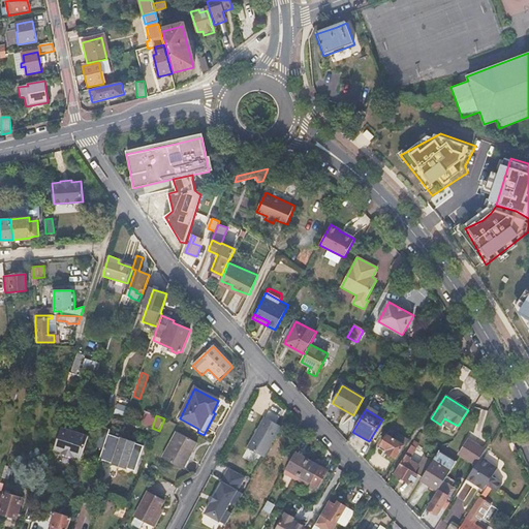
[(265,418),(248,448),(265,458),(282,427),(265,418)]
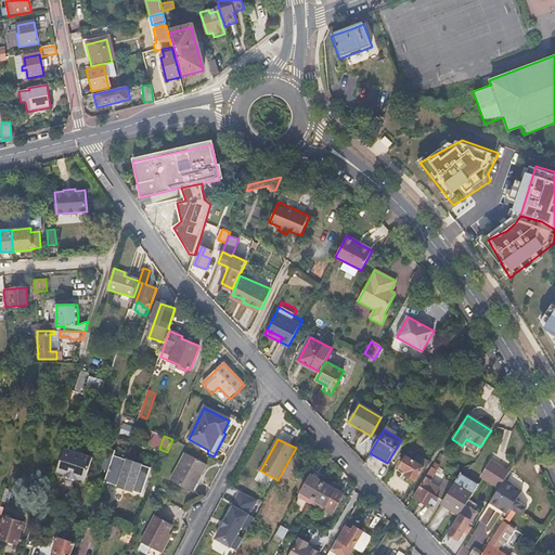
[(152,468),(115,454),(117,449),(108,446),(101,466),(111,470),(107,478),(123,483),(121,486),(143,493),(152,468)]
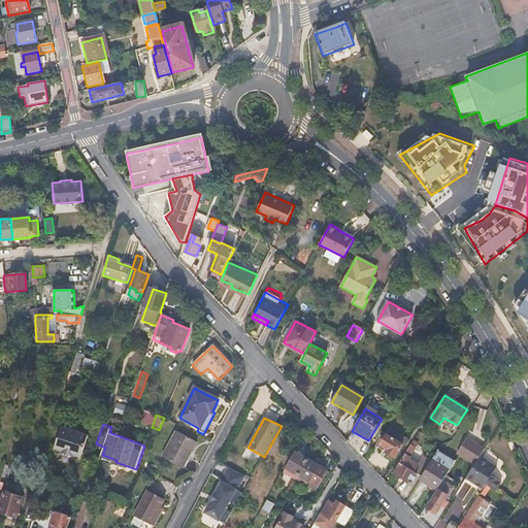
[(89,435),(61,426),(53,450),(72,457),(73,454),(81,457),(89,435)]
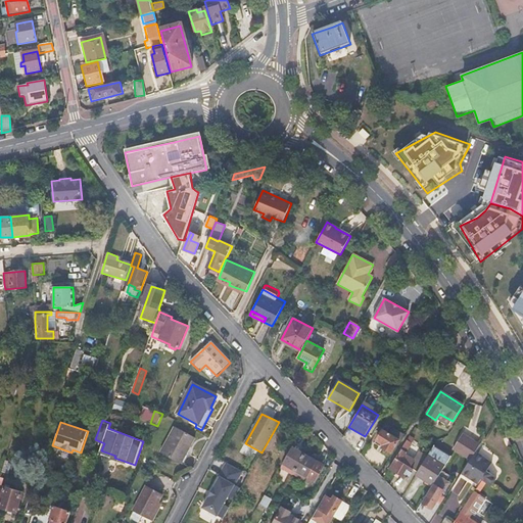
[(161,453),(182,463),(195,437),(176,427),(161,453)]
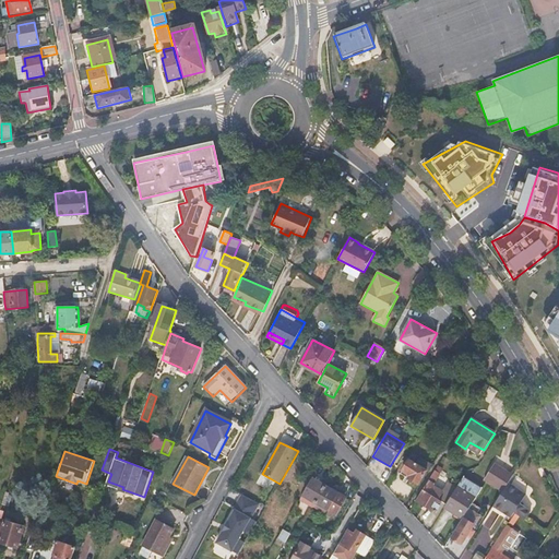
[(408,478),(418,484),(427,471),(409,460),(402,471),(411,476),(408,478)]
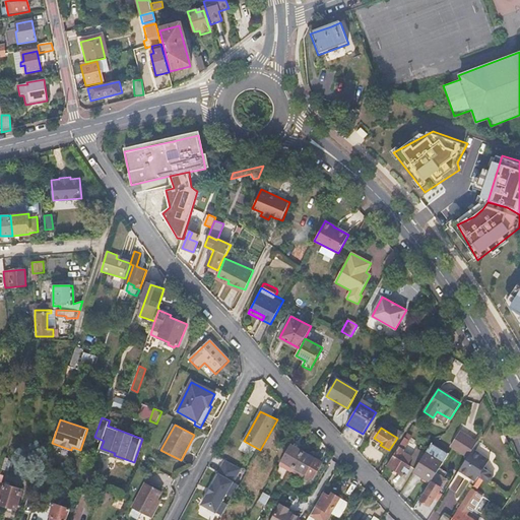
[(467,457),(472,450),(476,442),(460,431),(450,447),(467,457)]
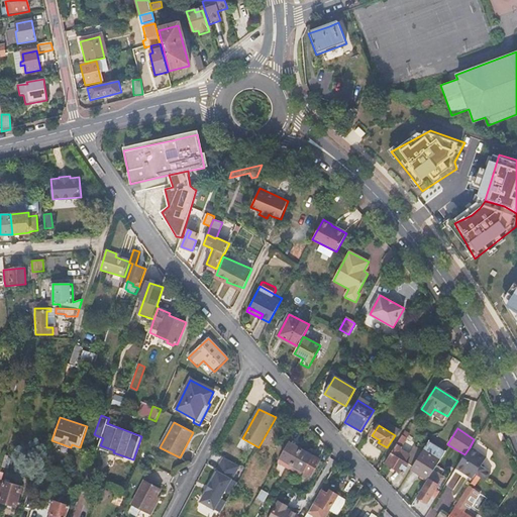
[(402,434),(386,461),(403,473),(408,464),(405,462),(409,455),(400,449),(401,447),(403,448),(409,439),(402,434)]
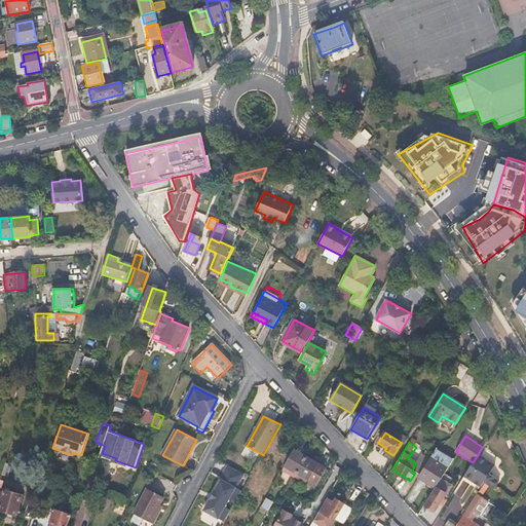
[(418,477),(436,487),(441,479),(445,473),(453,460),(436,449),(418,477)]
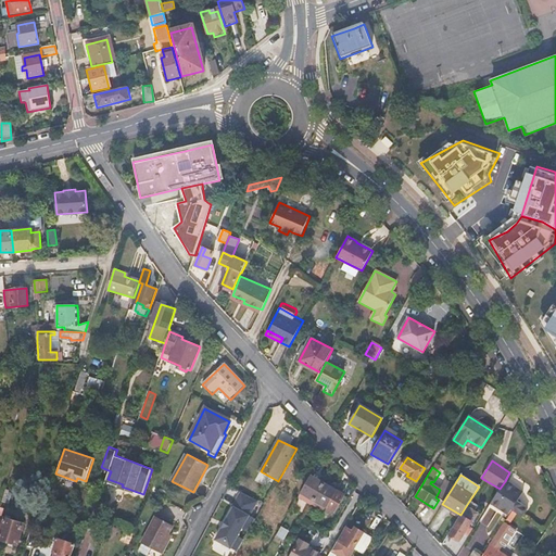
[(300,496),(312,504),(324,483),(312,476),(300,496)]
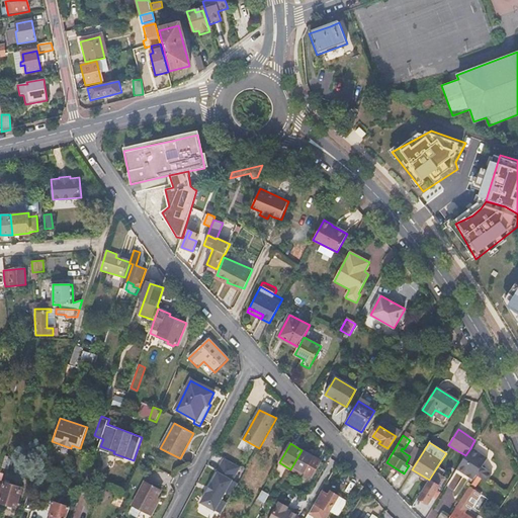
[(487,459),(470,448),(465,455),(456,469),(466,476),(469,475),(475,478),(477,476),(486,482),(492,473),(482,466),(487,459)]
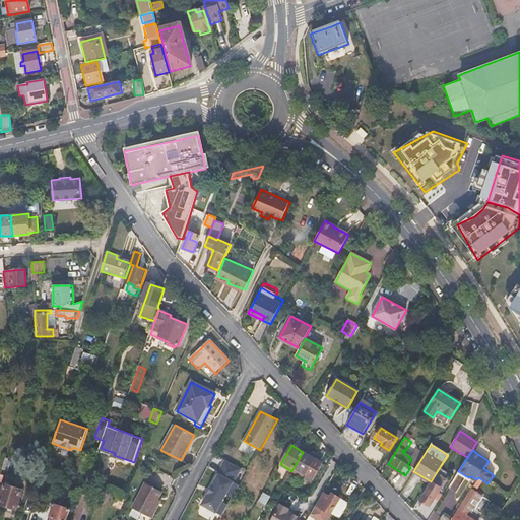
[(291,471),(291,472),(300,476),(302,472),(305,474),(313,478),(322,464),(303,452),(291,471)]
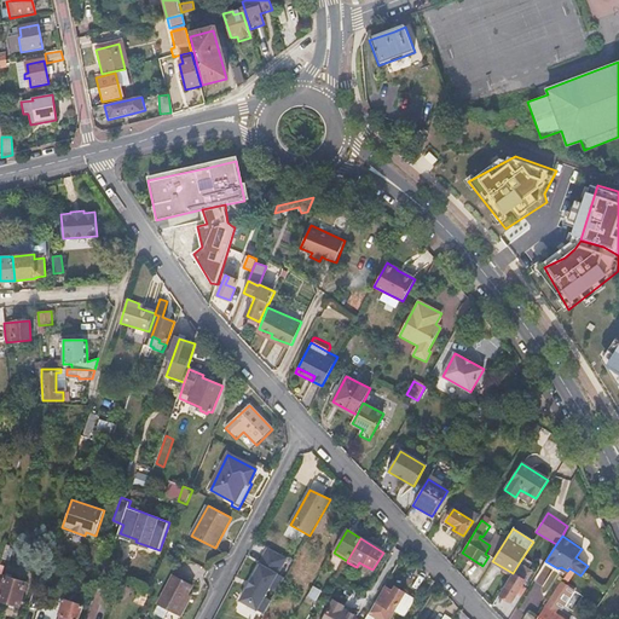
[(91,560),(99,562),(104,547),(97,544),(91,560)]
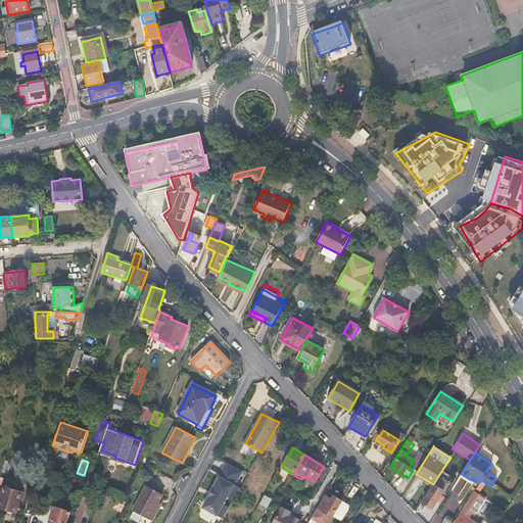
[(248,473),(227,462),(202,508),(225,519),(248,473)]
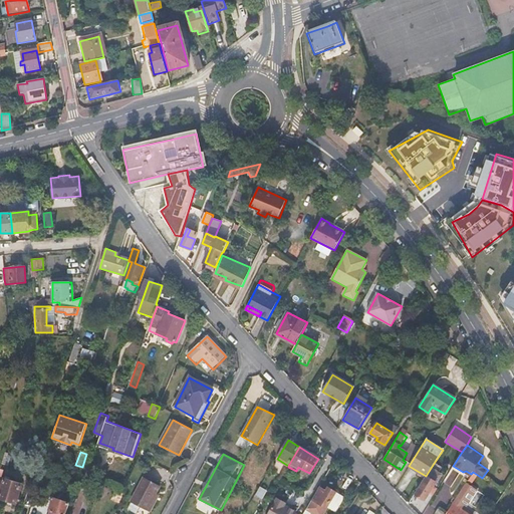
[(435,462),(431,468),(436,471),(437,472),(441,466),(435,462)]
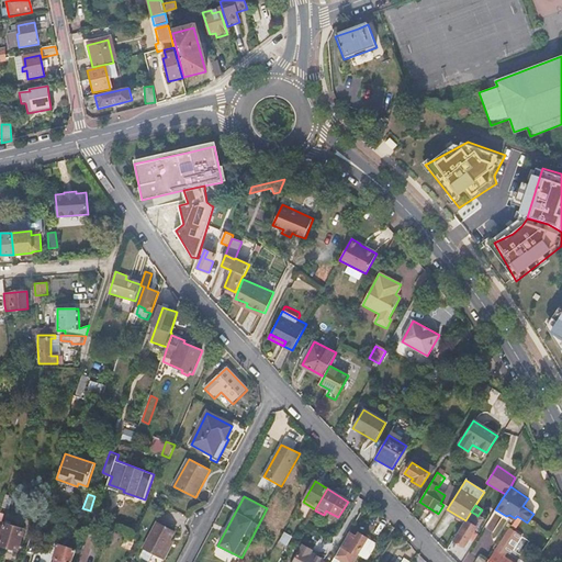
[(471,512),(465,520),(467,521),(454,540),(464,547),(471,535),(473,532),(476,527),(471,524),(476,515),(471,512)]
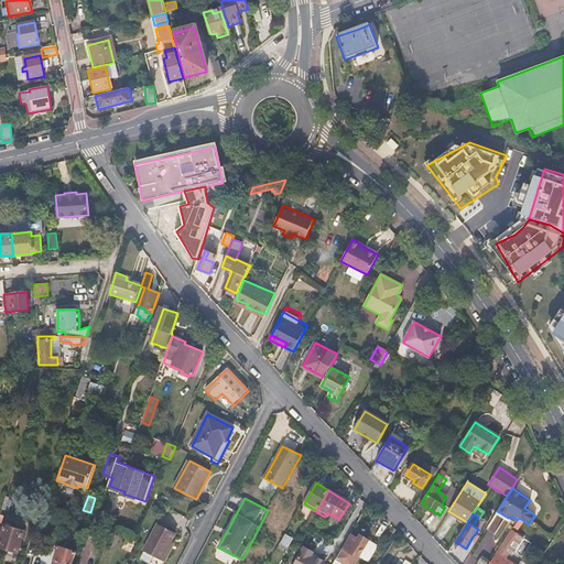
[(494,514),(487,531),(496,535),(502,518),(494,514)]
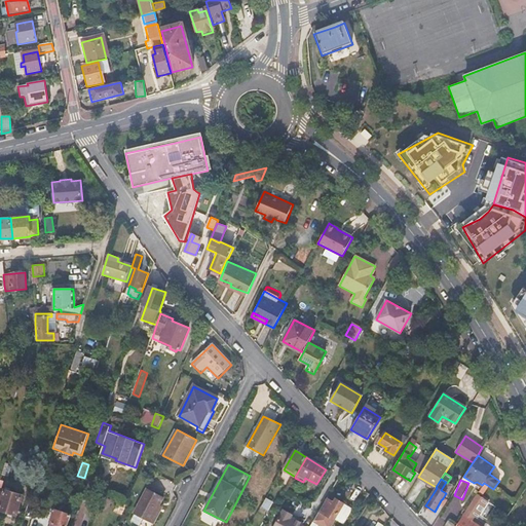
[(366,490),(359,483),(349,497),(358,503),(366,490)]
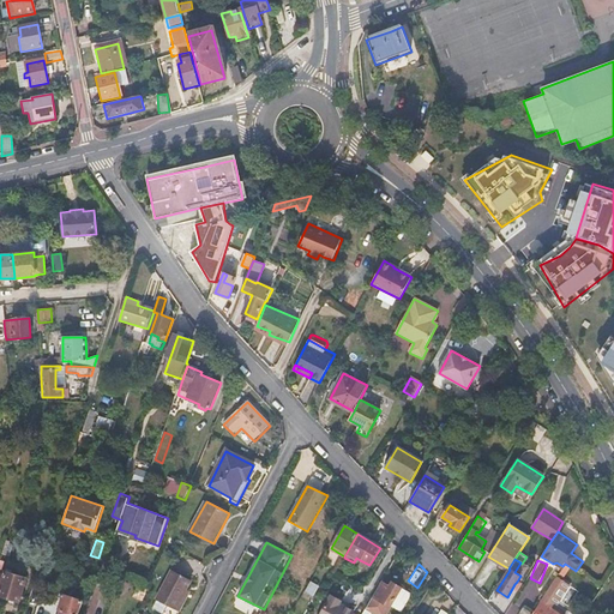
[(589,579),(596,584),(605,571),(597,566),(589,579)]
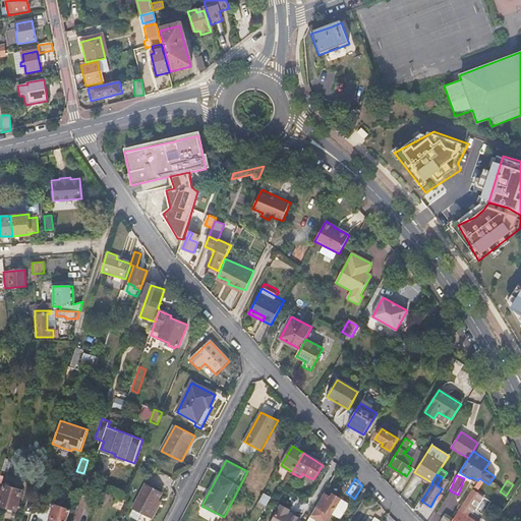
[(133,508),(150,517),(162,493),(147,483),(133,508)]
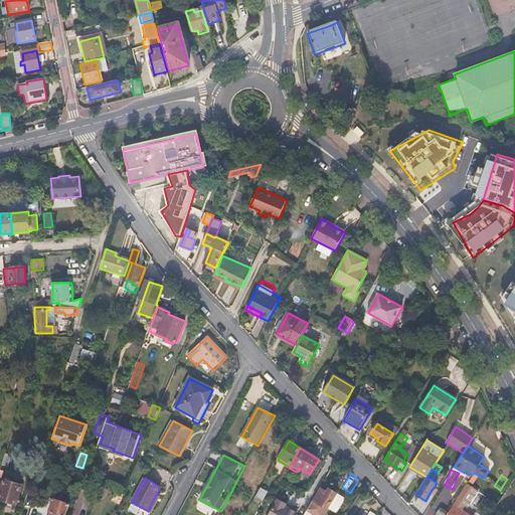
[(0,481),(0,500),(17,505),(22,485),(5,480),(4,483),(0,481)]
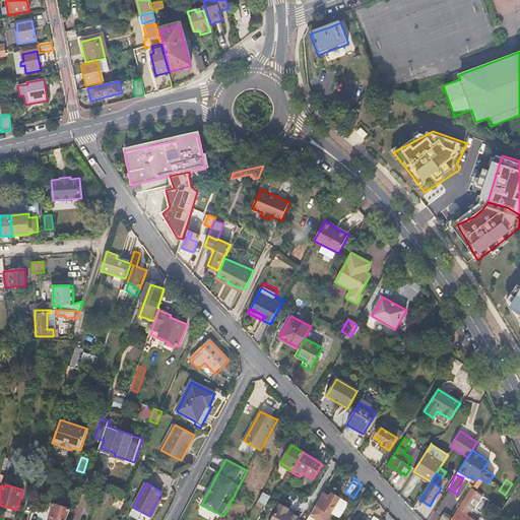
[(30,489),(23,509),(34,512),(39,492),(30,489)]
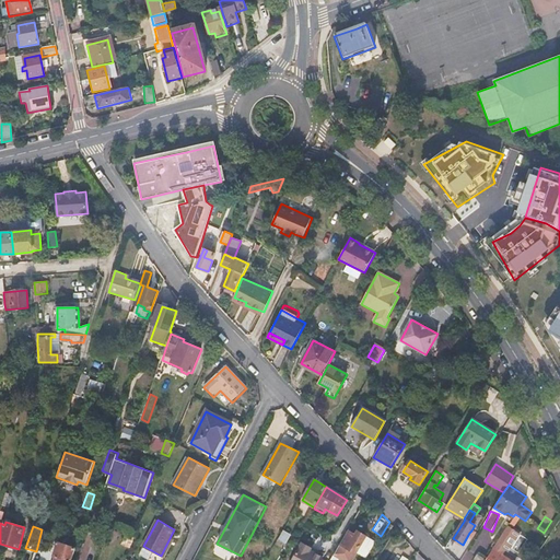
[(339,557),(345,559),(351,559),(366,536),(358,531),(353,538),(350,536),(352,533),(349,531),(335,553),(339,557)]
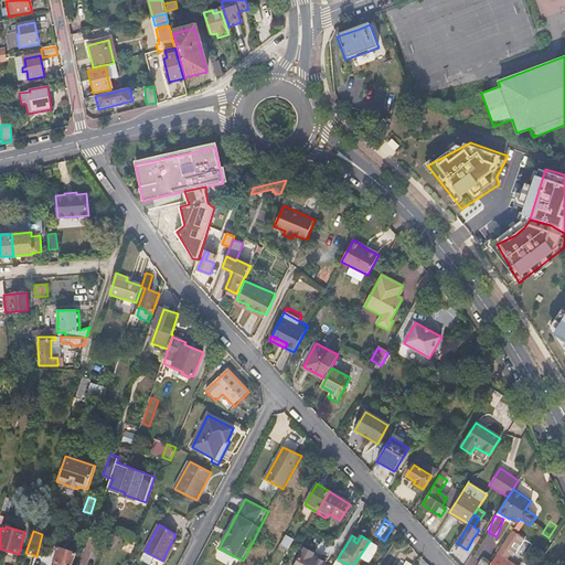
[(124,550),(131,553),(137,540),(129,536),(124,550)]
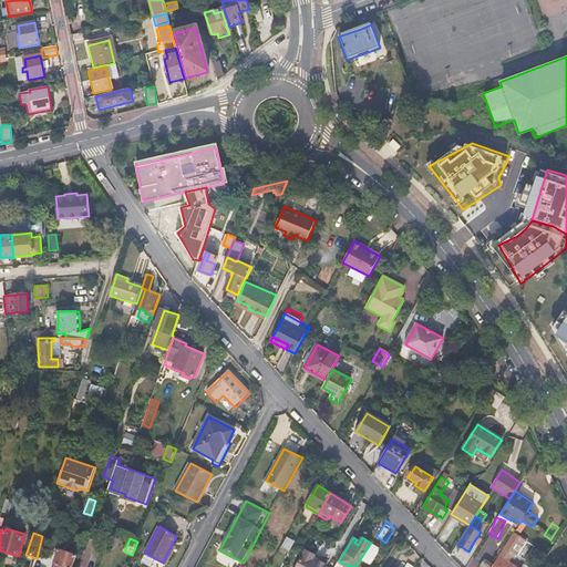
[(517,544),(509,538),(498,556),(500,557),(493,566),(514,566),(506,562),(517,544)]
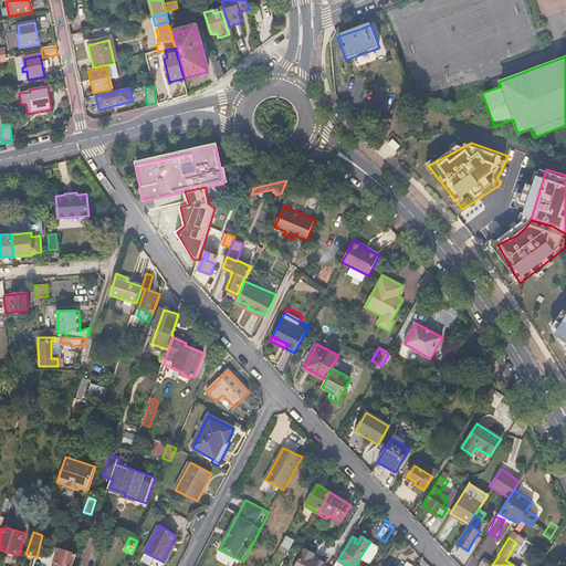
[(72,565),(76,554),(58,548),(53,559),(59,561),(55,565),(72,565)]
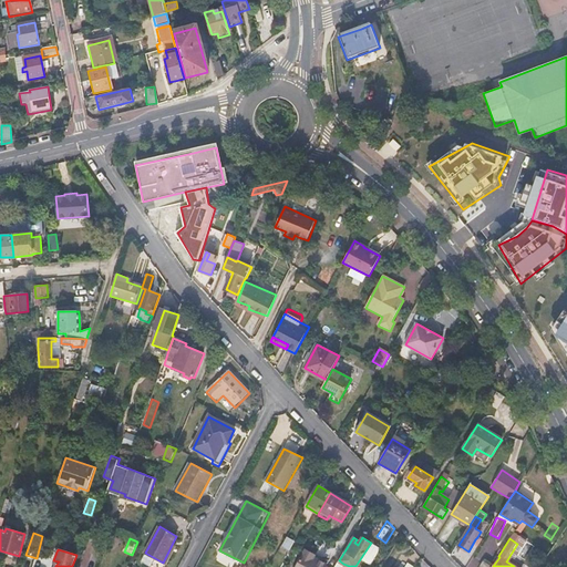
[(325,566),(326,565),(313,558),(315,555),(306,550),(296,566),(325,566)]
